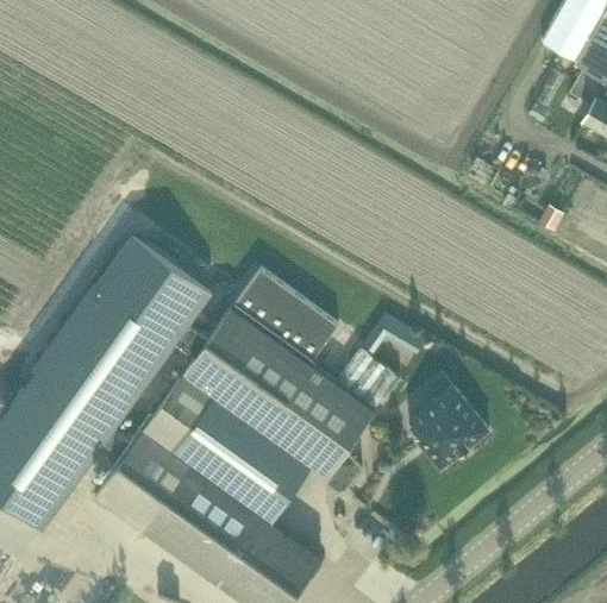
[(582,73),(569,94),(589,105),(581,123),(606,137),(606,10),(575,67),(582,73)]
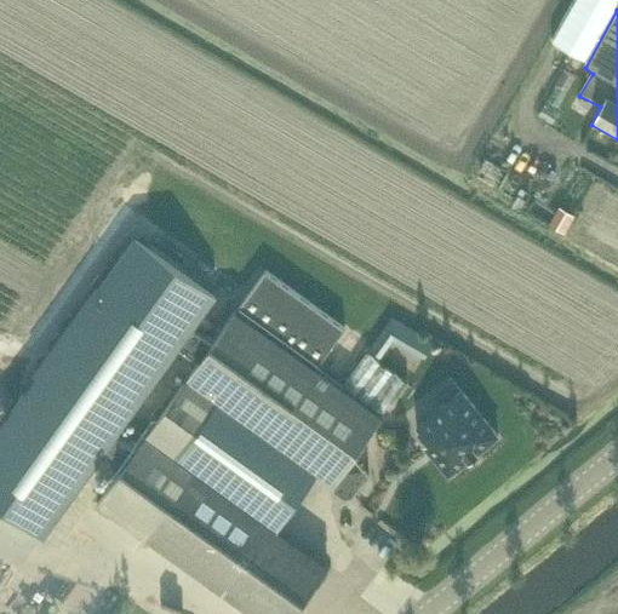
[(561,74),(554,86),(565,92),(572,80),(561,74)]
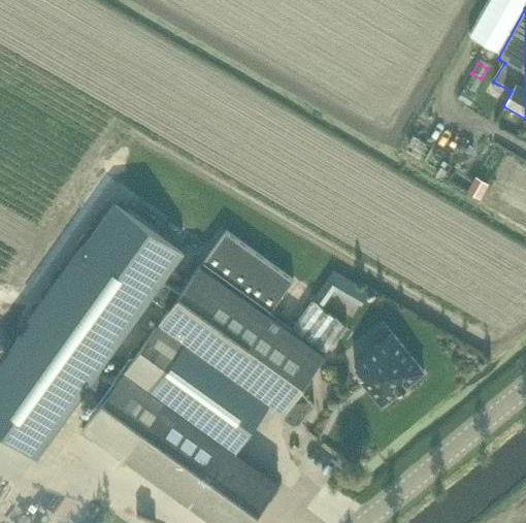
[(474,181),(466,194),(479,201),(487,188),(474,181)]
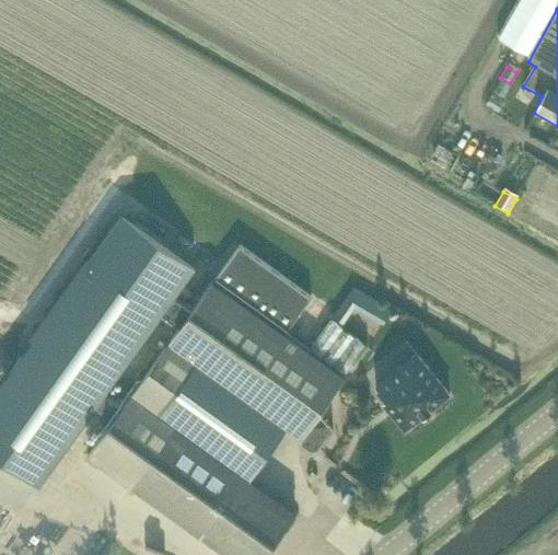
[(120,219),(0,386),(0,461),(37,488),(92,415),(109,427),(123,409),(104,396),(162,316),(179,330),(192,313),(173,301),(194,272),(120,219)]
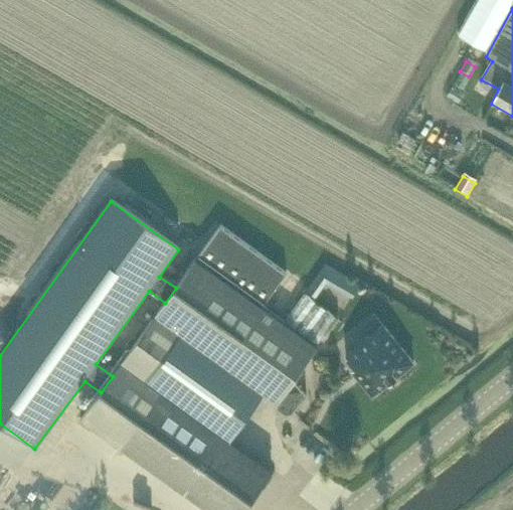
[(203,213),(198,221),(212,231),(218,223),(203,213)]
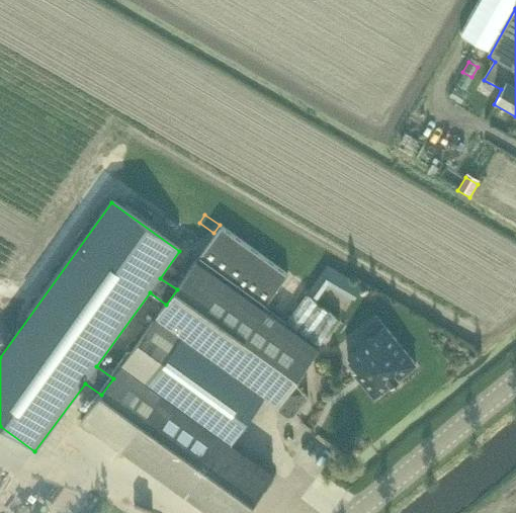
[(221,232),(199,261),(264,308),(285,278),(221,232)]
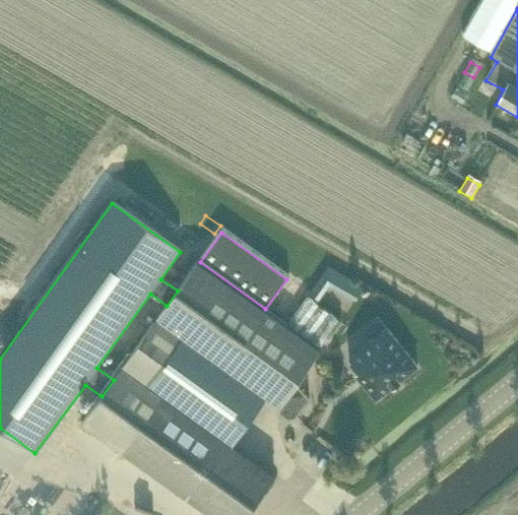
[(102,396),(80,426),(204,514),(247,514),(273,477),(232,448),(266,400),(278,409),(278,415),(286,421),(293,420),(294,420),(300,410),(308,402),(295,388),(296,388),(320,352),(196,264),(178,291),(167,306),(114,380),(102,396)]
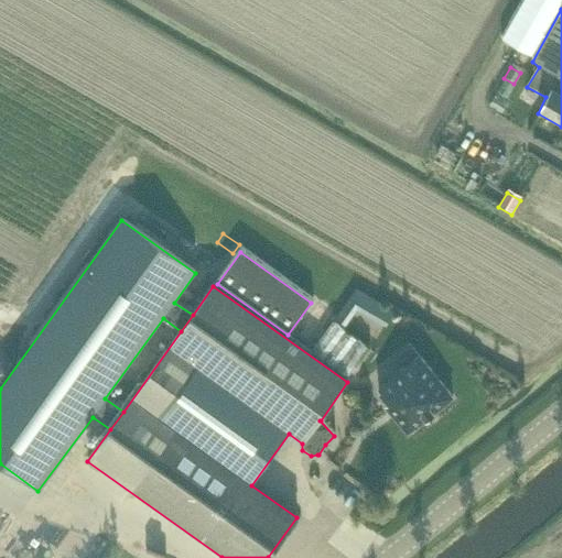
[(387,384),(398,397),(385,408),(407,436),(451,401),(418,359),(387,384)]
